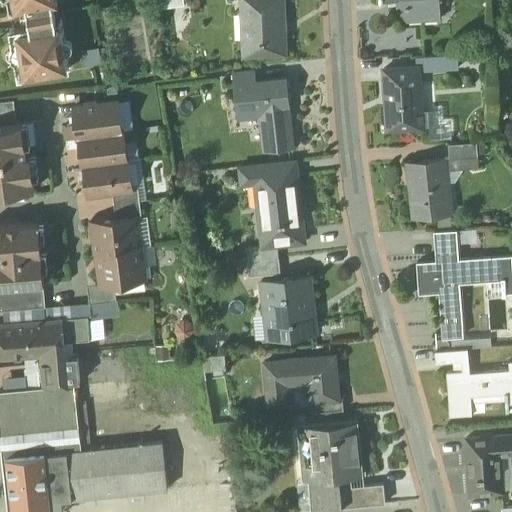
[(57,0),(8,0),(10,12),(27,9),(30,27),(10,31),(18,80),(71,71),(62,22),(57,22),(54,5),(59,4),(57,0)]
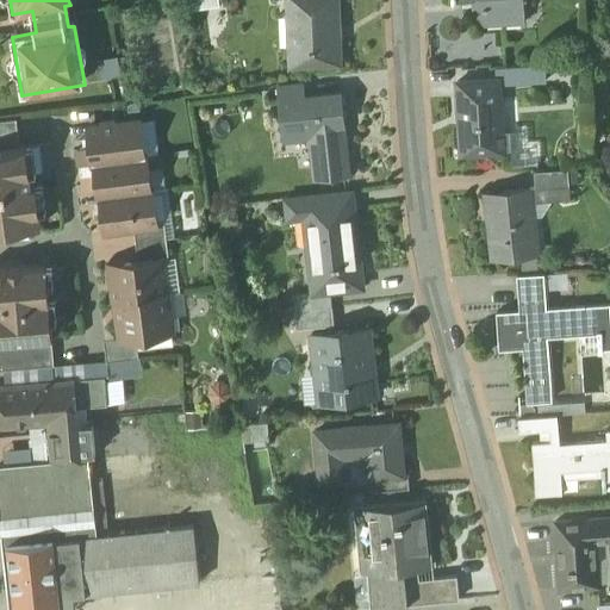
[(337,0),(288,0),(291,67),(341,64),(341,61),(342,61),(341,43),(340,43),(337,0)]
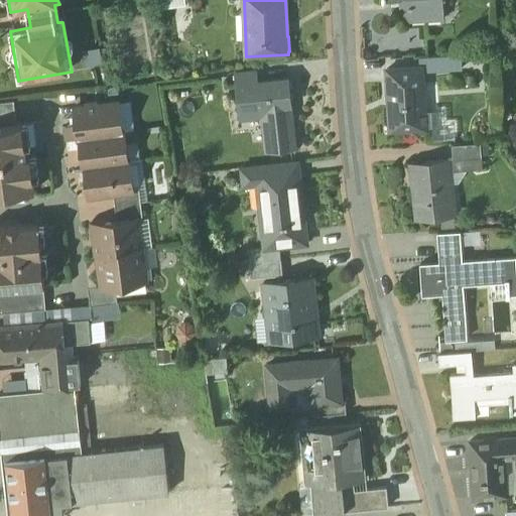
[(399,0),(401,22),(444,20),(443,0),(399,0)]
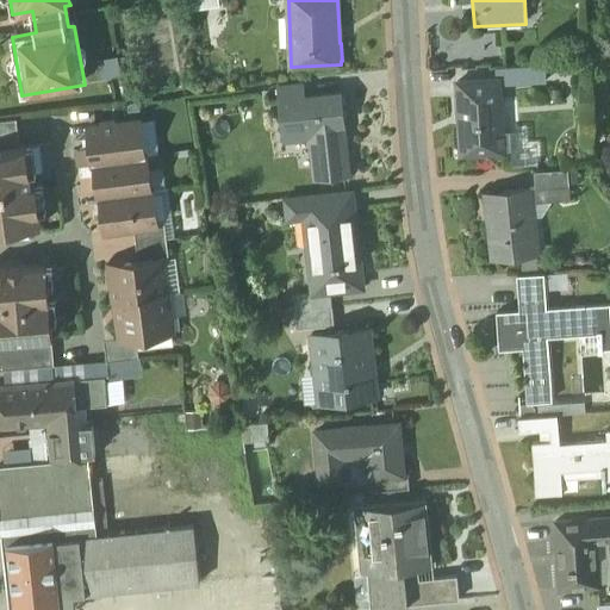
[(546,66),(505,68),(506,85),(547,82),(546,66)]
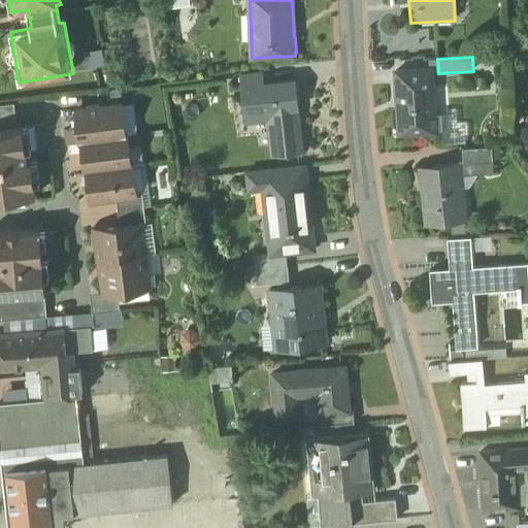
[(432,70),(397,72),(399,114),(398,114),(399,129),(400,129),(400,134),(435,132),(432,70)]
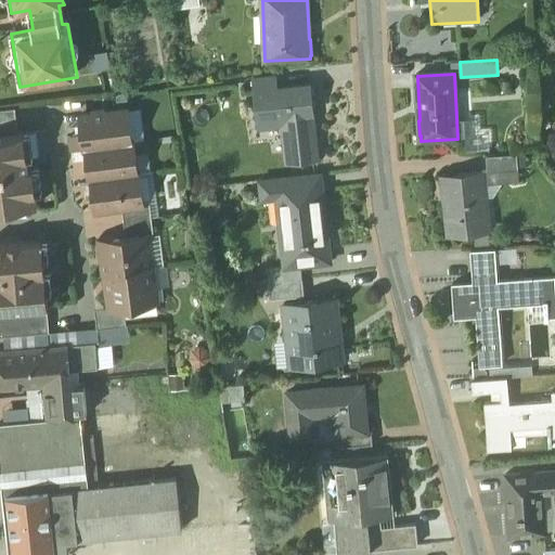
[(311,86),(278,89),(276,77),(254,79),(256,103),(266,102),(273,127),(283,126),(287,164),(318,160),(312,115),(314,115),(311,86)]
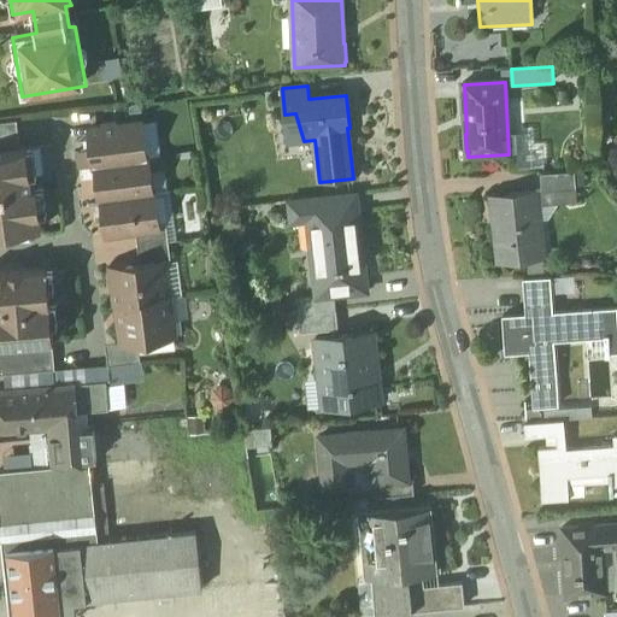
[(17,121),(0,123),(0,152),(21,150),(17,121)]
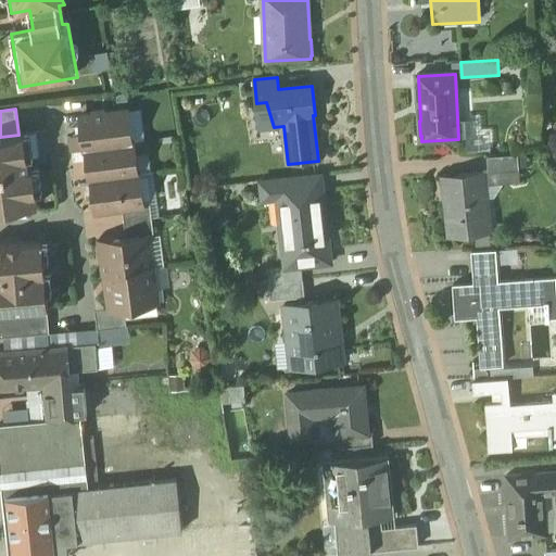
[(108,113),(105,111),(93,112),(91,115),(80,117),(83,135),(71,136),(73,151),(87,150),(87,149),(133,143),(133,142),(128,111),(108,113)]
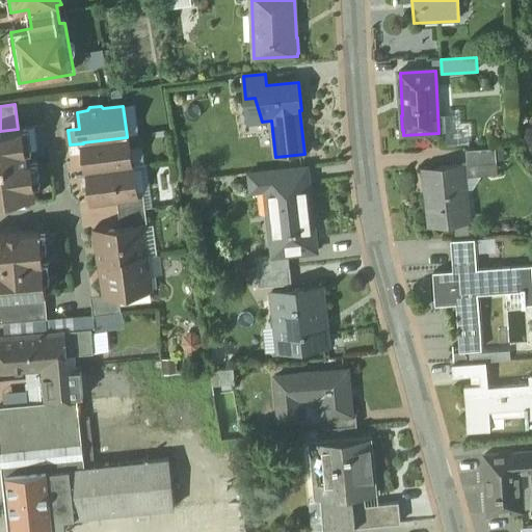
[(31,130),(0,133),(0,203),(40,198),(31,130)]
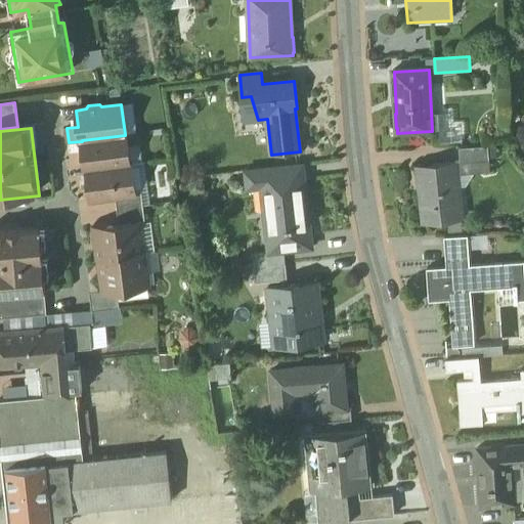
[(125,135),(82,140),(82,141),(85,171),(87,170),(130,164),(127,134),(125,134),(125,135)]
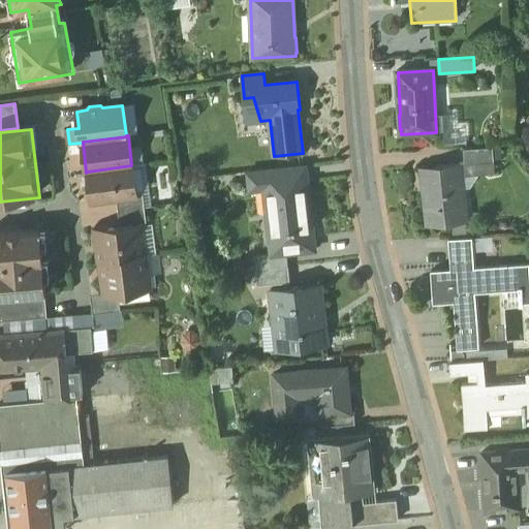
[(493,149),(464,150),(465,164),(494,162),(493,149)]
